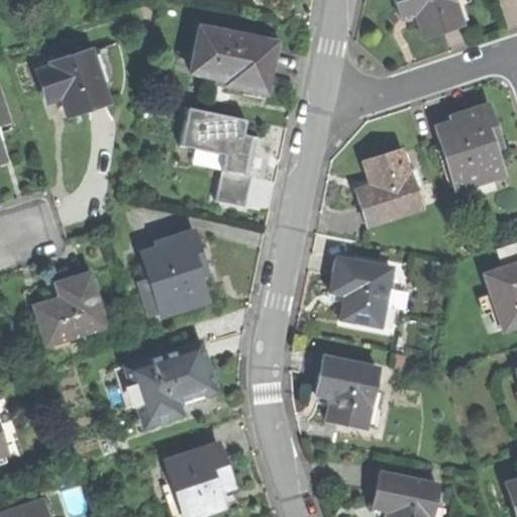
[(453,0),(393,0),(399,19),(414,14),(422,38),(443,31),(461,25),(453,0)]
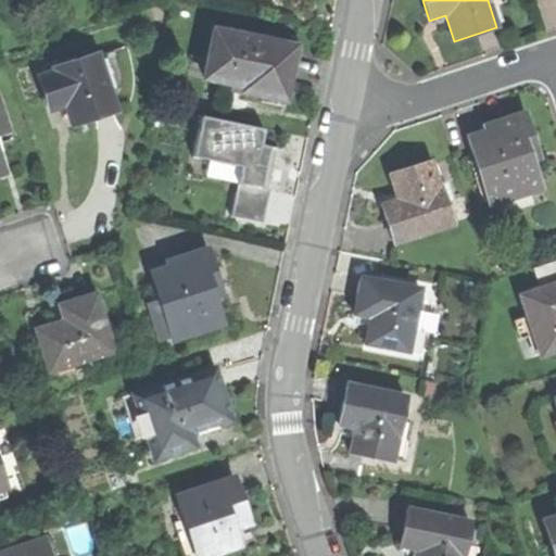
[(239,92),(282,101),(287,75),(293,46),(211,29),(201,78),(240,87),(239,92)]
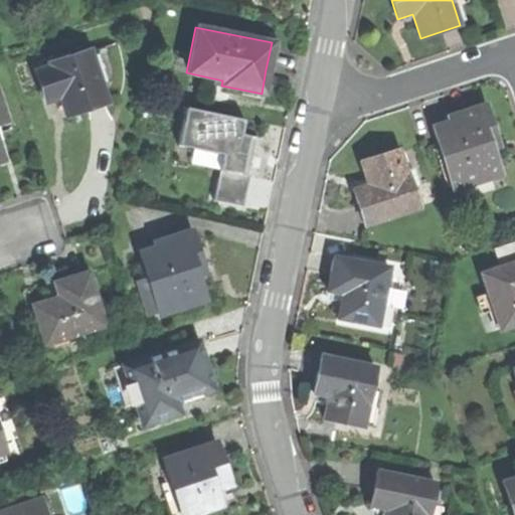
[(35,71),(45,102),(59,97),(64,115),(82,109),(106,102),(90,50),(48,63),(49,66),(35,71)]
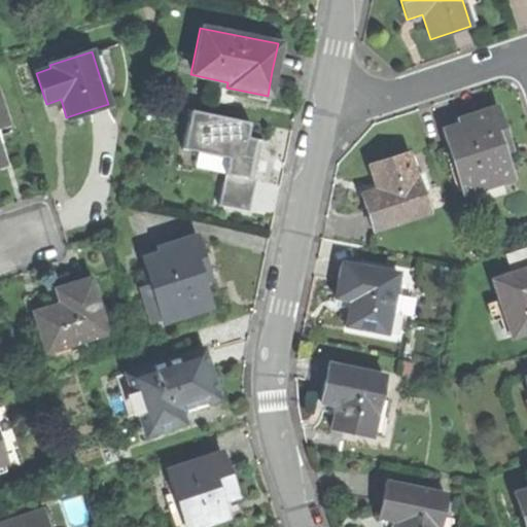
[(461,191),(511,174),(501,146),(508,144),(501,125),(496,108),(457,120),(458,126),(441,132),(461,191)]
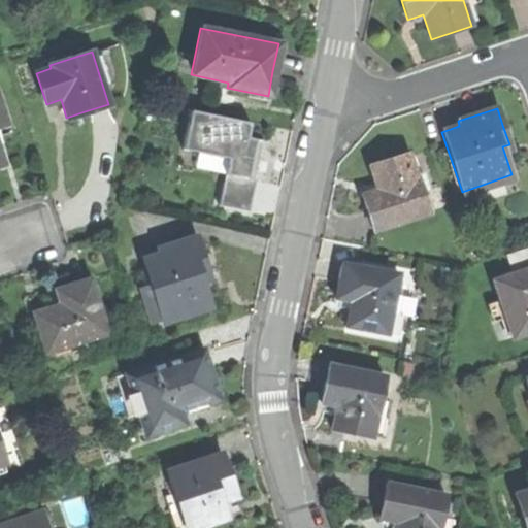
[(219,205),(249,211),(256,175),(263,140),(246,137),(249,122),(189,110),(180,149),(228,158),(219,205)]
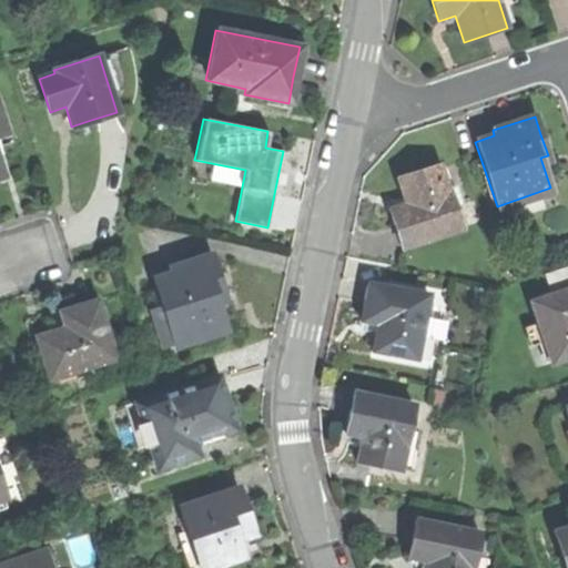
[(399,249),(459,229),(440,166),(396,181),(404,206),(387,212),(392,226),(399,249)]
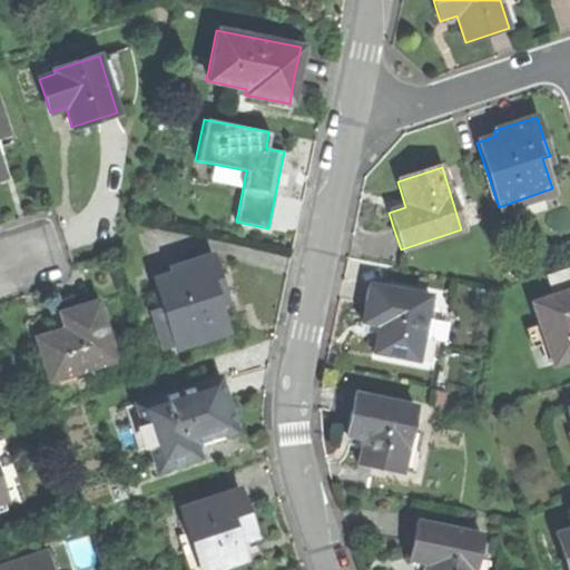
[(174,346),(227,328),(217,300),(225,297),(217,274),(212,257),(170,271),(172,276),(153,283),(160,306),(165,304),(170,321),(166,323),(174,346)]
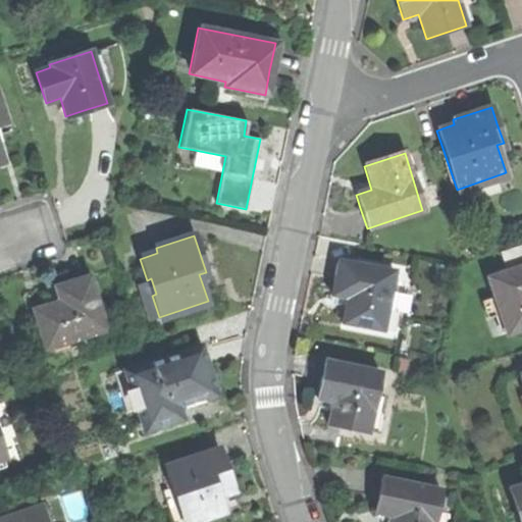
[(521,244),(501,251),(507,271),(521,265),(521,244)]
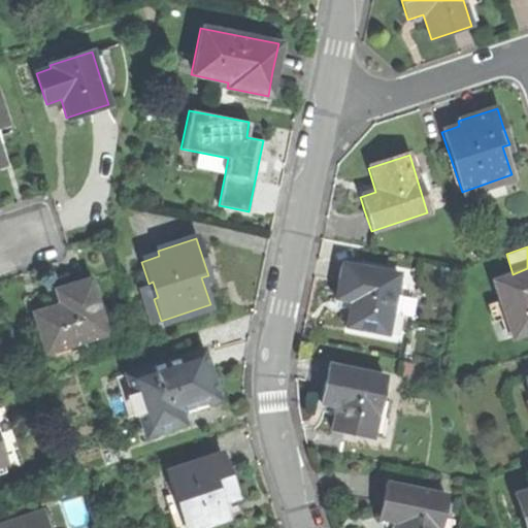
[(399,273),(340,263),(338,277),(334,298),(351,301),(345,328),(399,337),(402,316),(392,314),(399,273)]
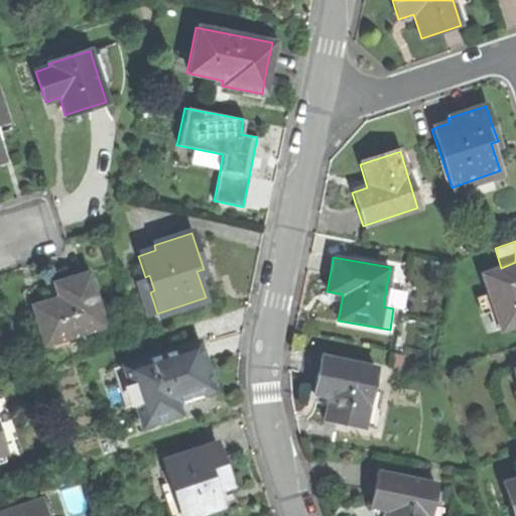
[(501,332),(515,327),(515,262),(501,268),(482,274),(501,332)]
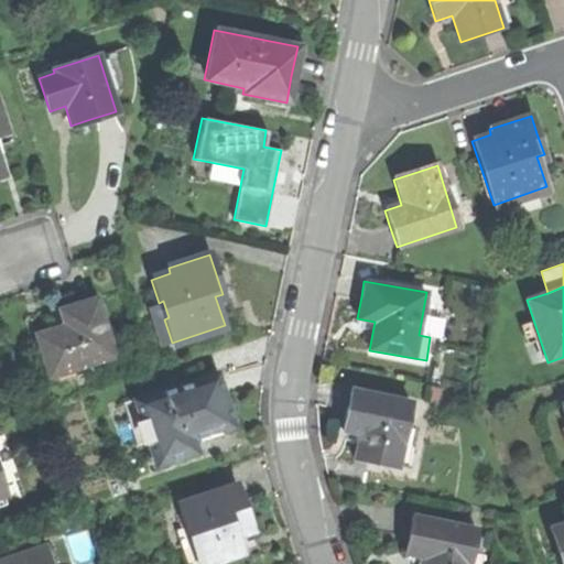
[(32,335),(46,378),(114,355),(94,297),(55,311),(61,326),(44,332),(32,335)]
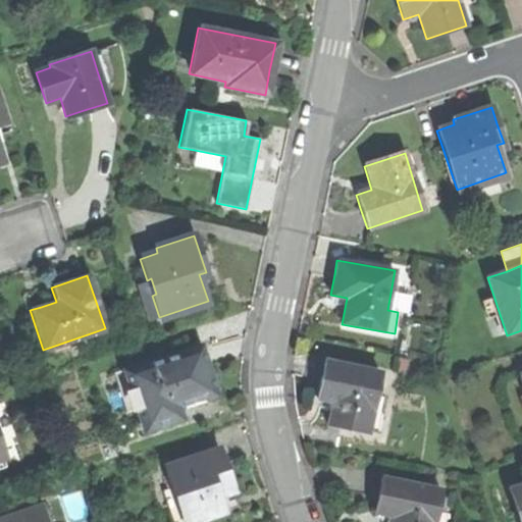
[(207,369),(200,347),(114,374),(126,412),(138,408),(145,429),(180,417),(176,406),(215,394),(207,369)]
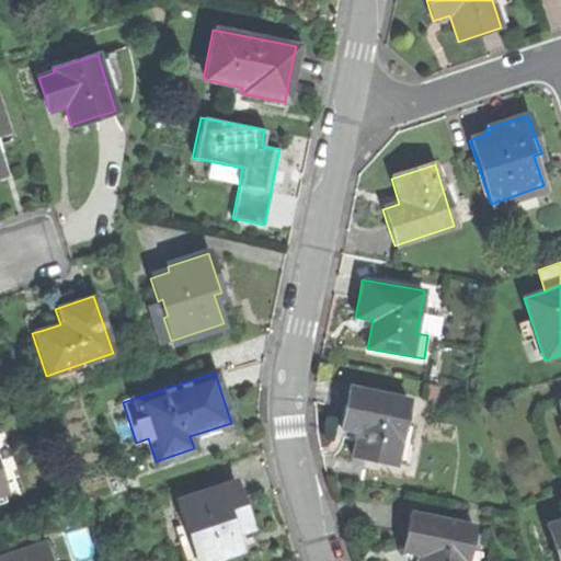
[(409,400),(347,389),(344,408),(341,426),(356,430),(351,456),(395,465),(396,461),(408,464),(414,427),(404,426),(409,400)]
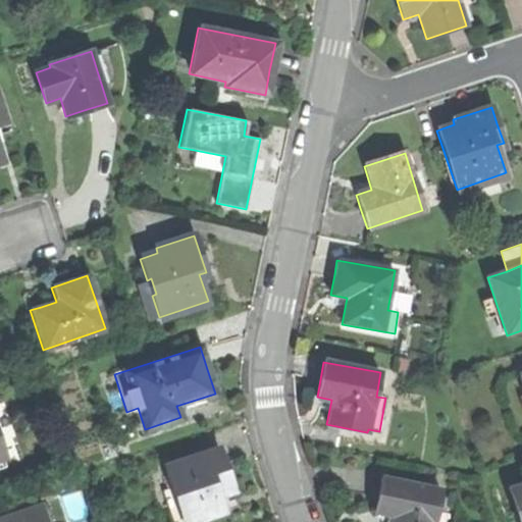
[(183,521),(185,521),(223,510),(217,493),(233,488),(226,468),(219,446),(164,464),(176,501),(166,504),(172,521),(173,521),(183,519),(183,521)]
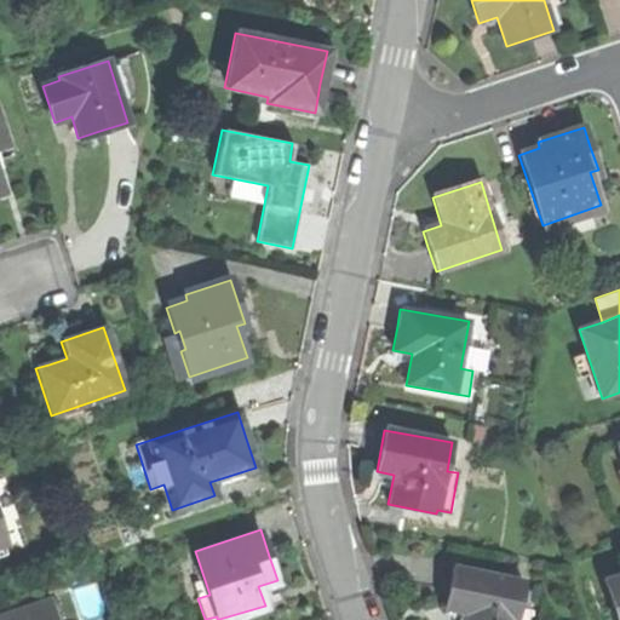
[(515,619),(523,579),(453,566),(449,587),(446,607),(468,612),(465,619),(515,619)]
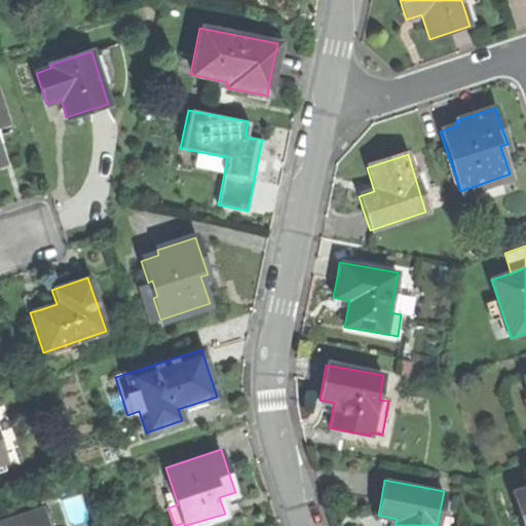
[(525,525),(525,488),(514,492),(524,525),(525,525)]
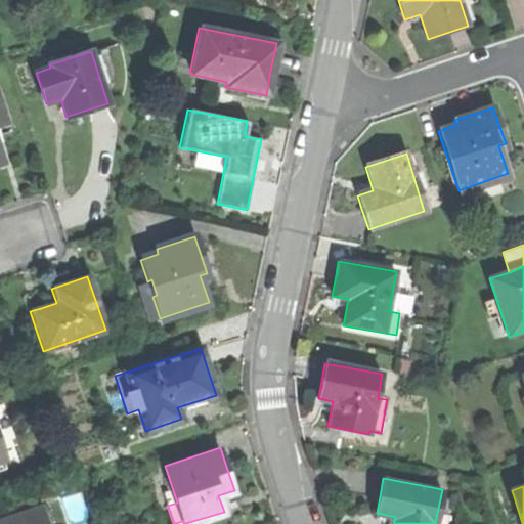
[(46,523),(40,505),(0,518),(0,523),(46,523)]
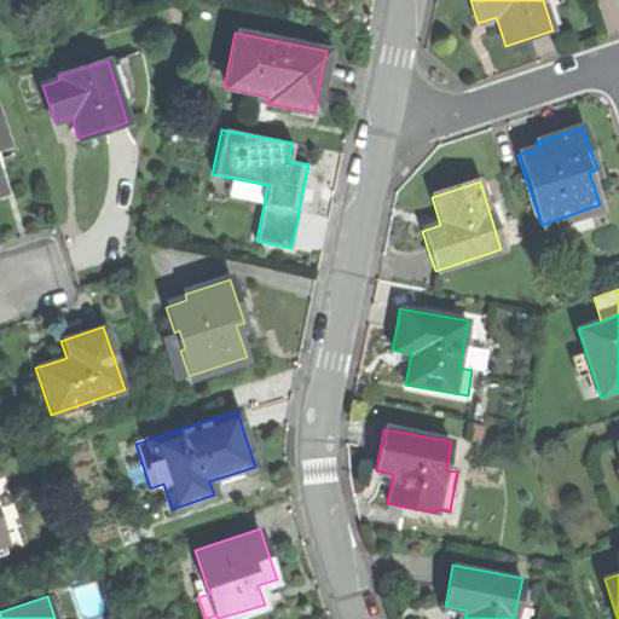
All buildings are outlined.
